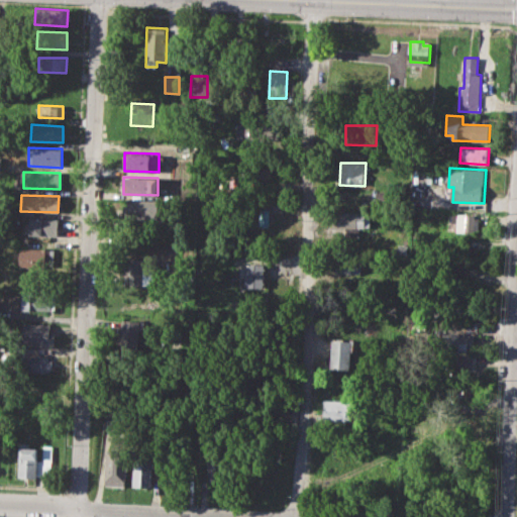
[(128,199),(162,200),(161,219),(127,218),(128,199)]
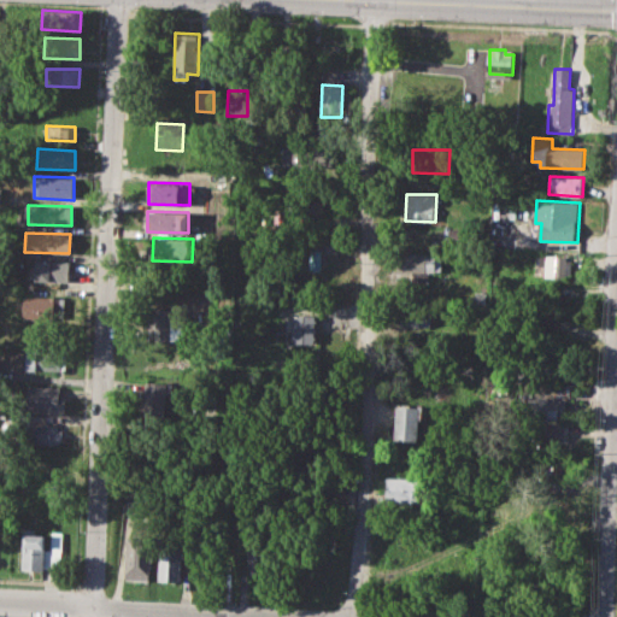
[(287,247),(321,248),(321,270),(287,270),(287,247)]
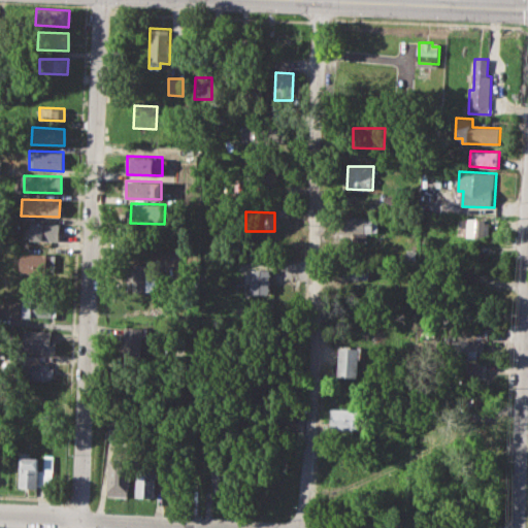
[(341,216),(378,217),(378,234),(368,233),(367,242),(353,241),(353,231),(341,231),(341,216)]
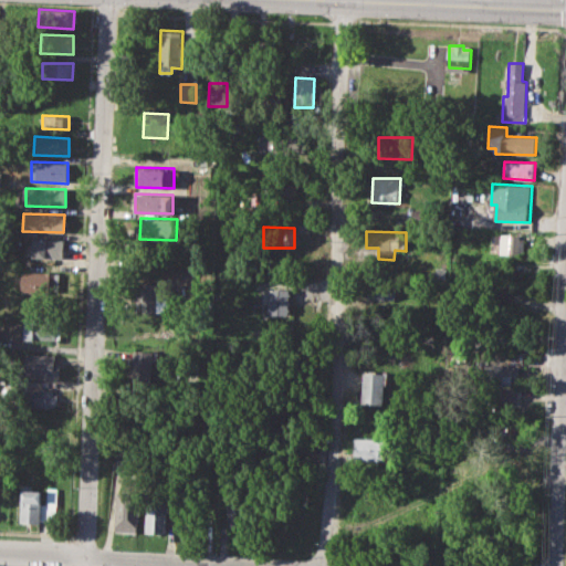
[(495,232),(530,233),(528,254),(502,253),(502,244),(495,244),(495,232)]
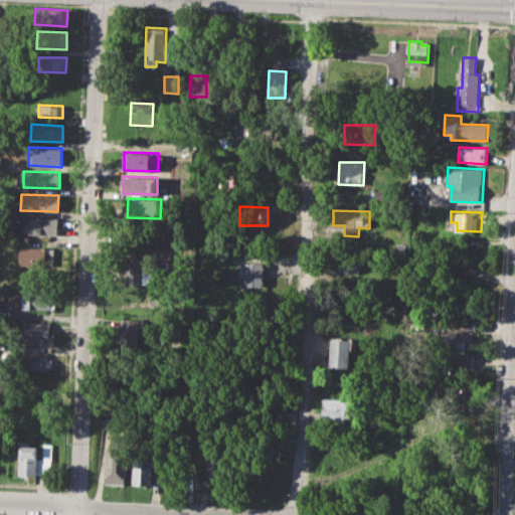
[(24,216),(57,218),(57,234),(23,233),(24,216)]
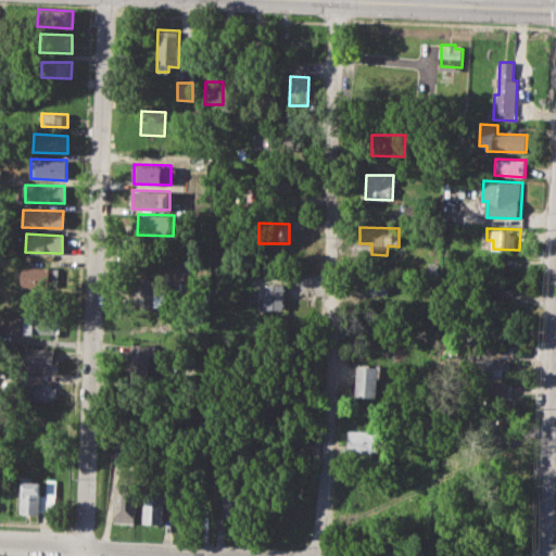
[(21,267),(58,268),(58,289),(20,288),(21,267)]
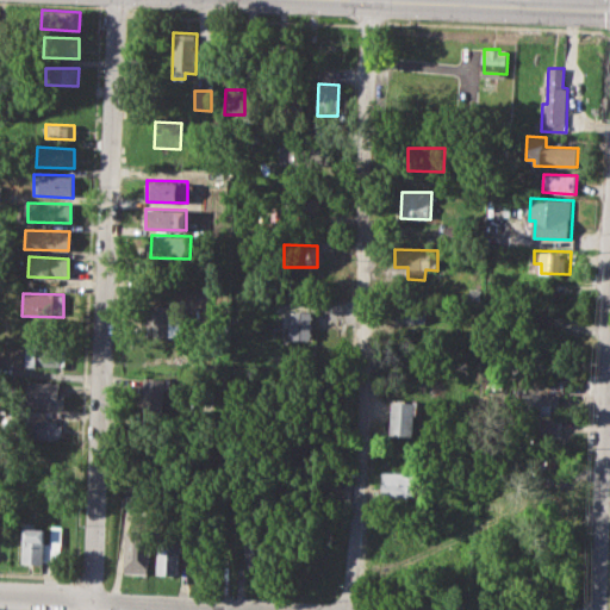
[(391,303),(423,304),(423,324),(391,323),(391,303)]
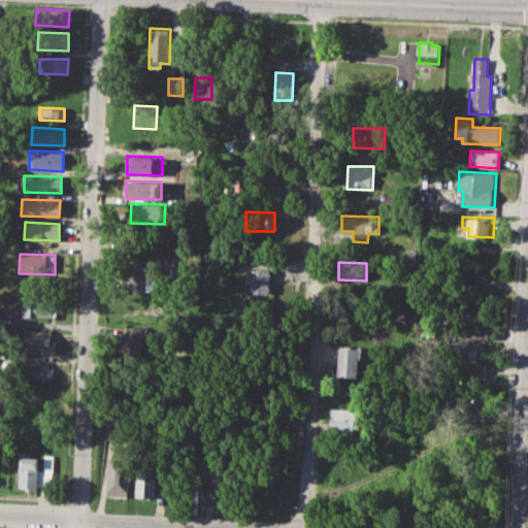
[(127,263),(154,263),(153,291),(126,290),(127,263)]
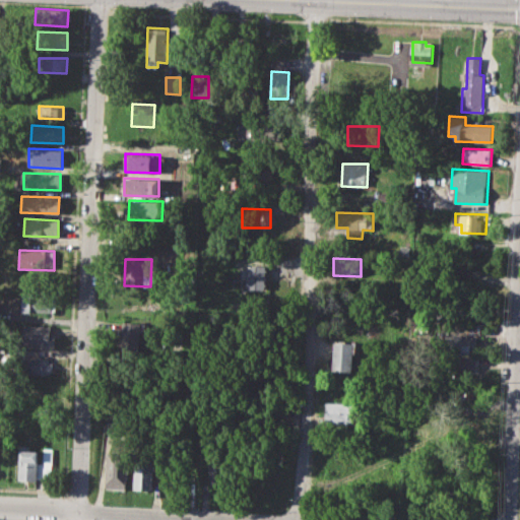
[(246,263),(265,263),(264,288),(246,288),(246,263)]
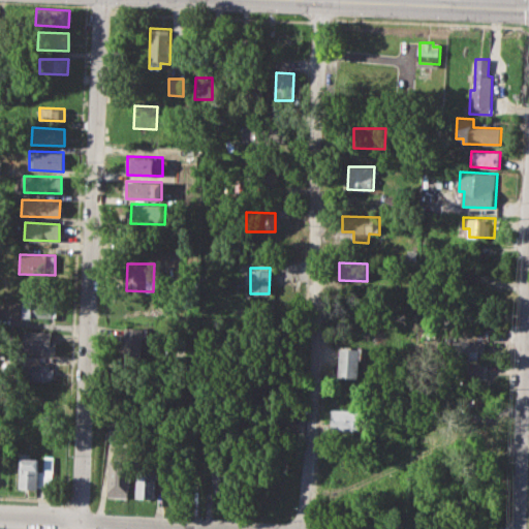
[(22,299),(56,300),(56,316),(22,315),(22,299)]
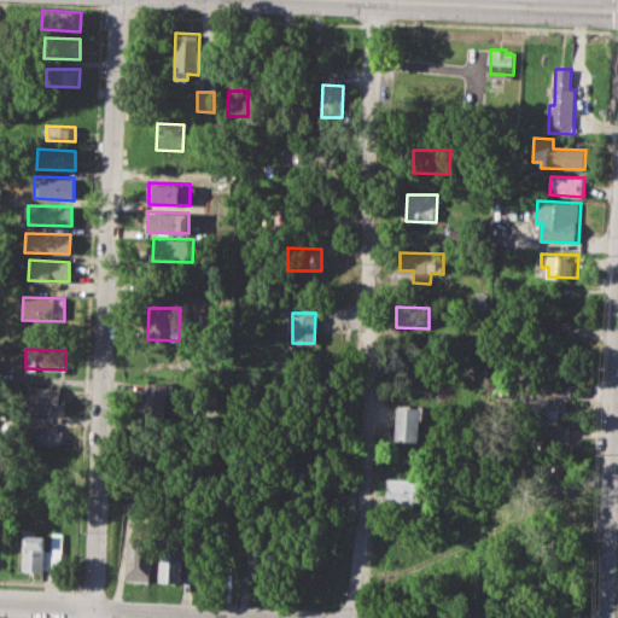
[(144,382),(167,383),(167,418),(144,418),(144,382)]
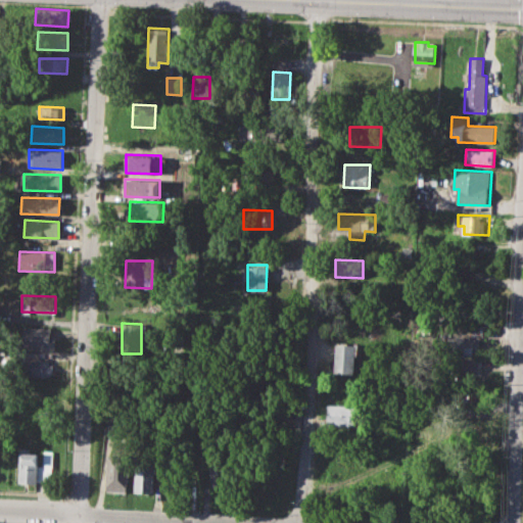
[(22,327),(51,328),(50,334),(55,334),(55,349),(21,348),(22,327)]
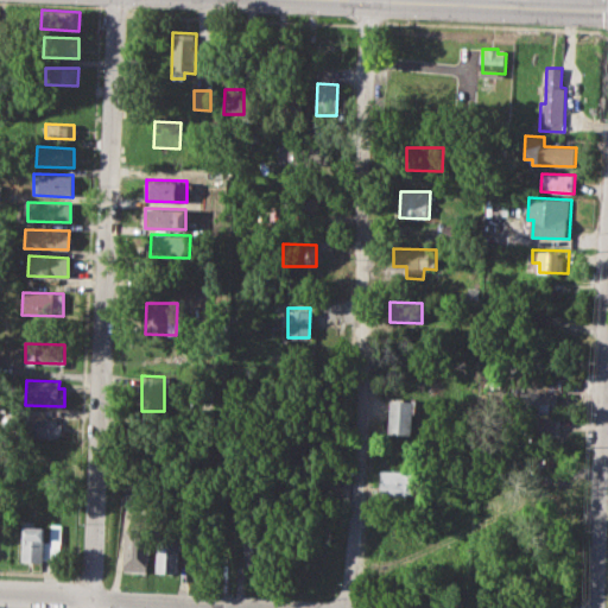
[(525,392),(558,393),(558,413),(524,412),(525,392)]
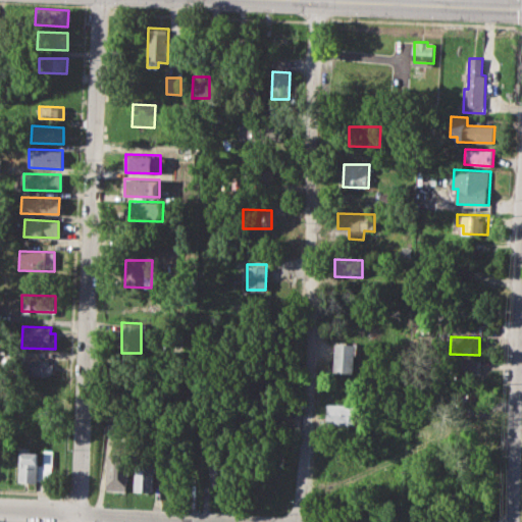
[(336,343),(354,344),(354,341),(364,341),(363,355),(354,354),(353,374),(334,373),(336,343)]
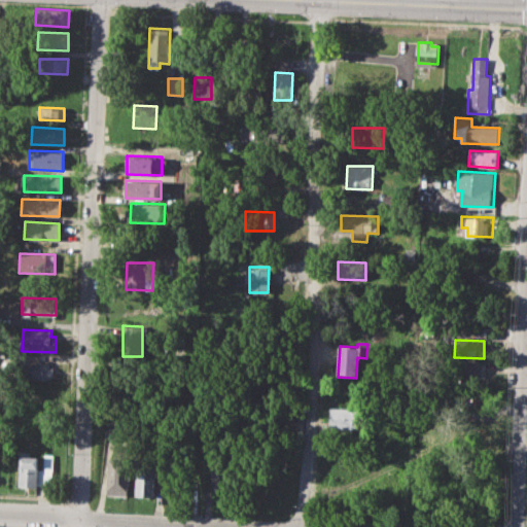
[(14,357),(24,357),(23,362),(48,363),(48,367),(54,367),(54,377),(48,376),(48,381),(22,380),(22,365),(14,365),(14,357)]
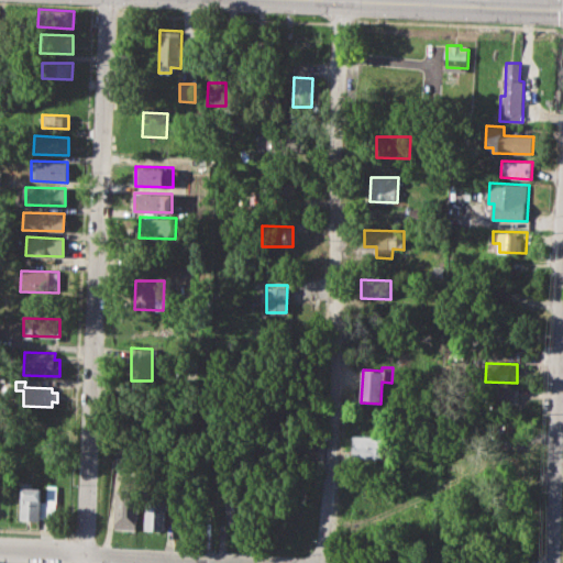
[(485,387),(520,388),(519,404),(484,404),(485,387)]
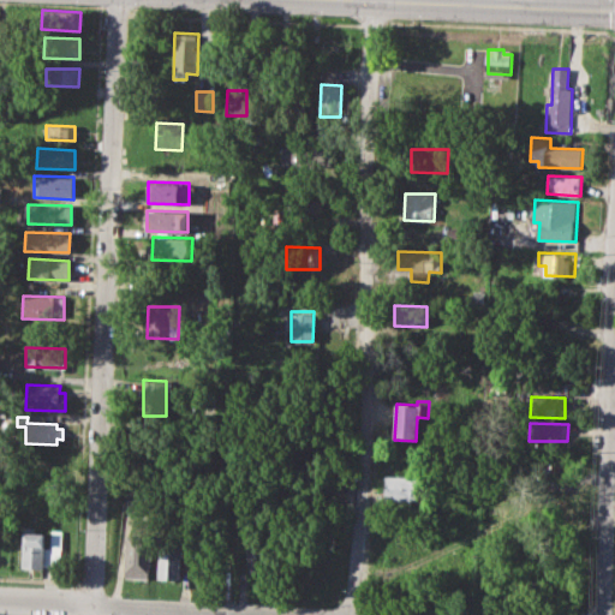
[(384,475),(424,476),(423,501),(384,500),(384,475)]
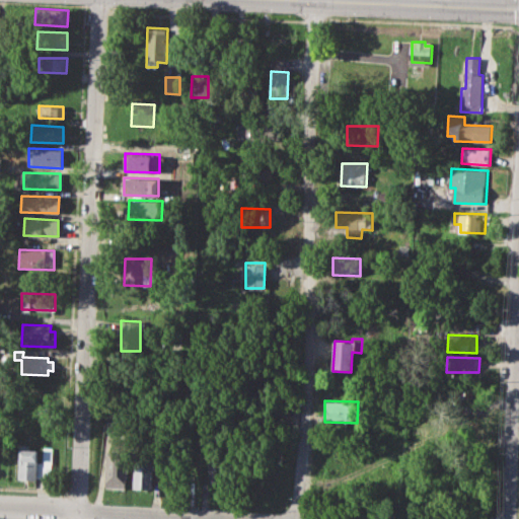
[(19,443),(30,444),(29,450),(38,450),(36,461),(43,461),(44,446),(52,447),(51,476),(36,476),(36,480),(17,479),(19,443)]
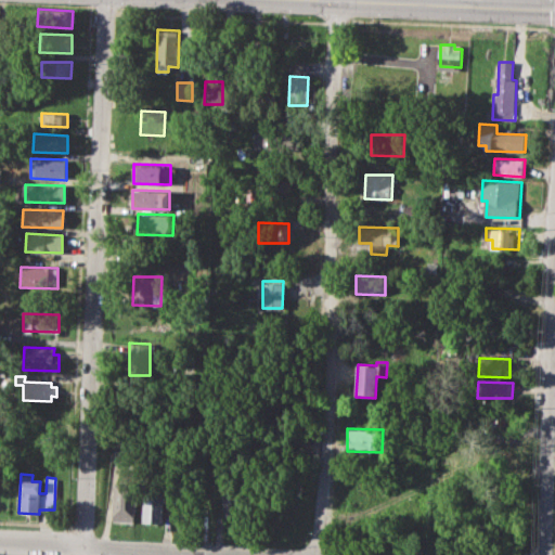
[(114,482),(136,483),(133,523),(113,521),(114,482)]
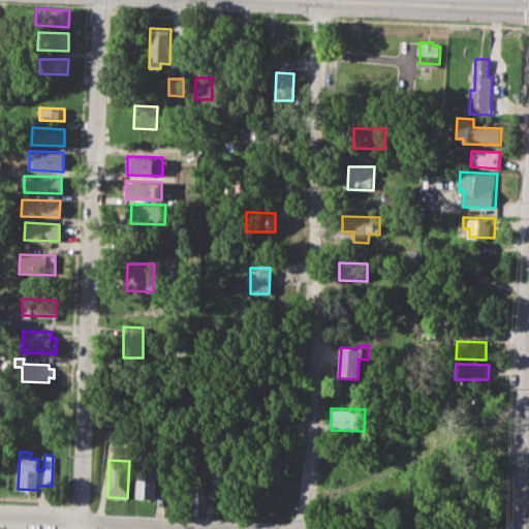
[(134,498),(136,462),(157,463),(155,499),(134,498)]
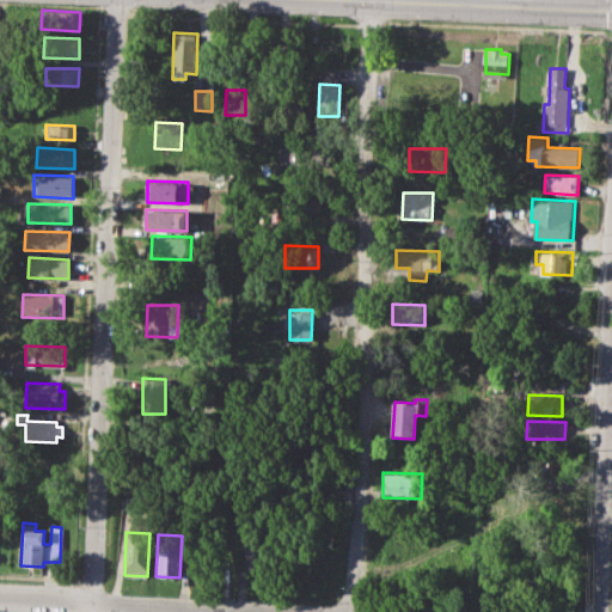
[(207,573),(209,537),(232,538),(230,574),(207,573)]
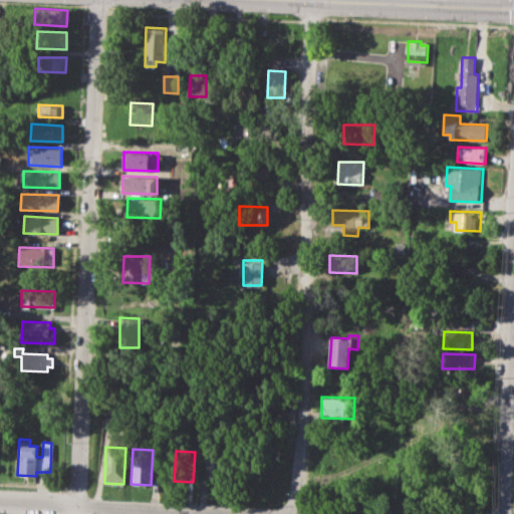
[(205,482),(206,458),(225,459),(223,483),(205,482)]
